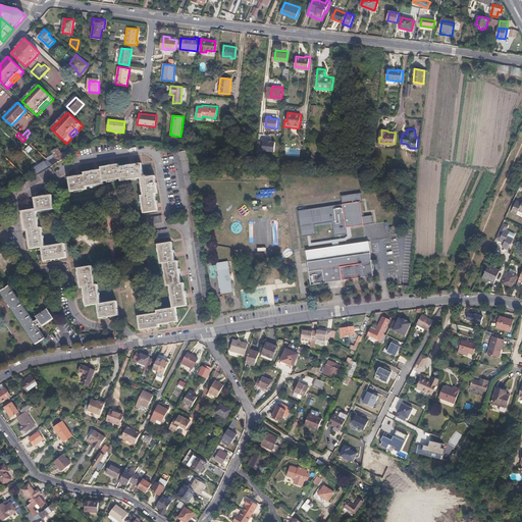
[(275,151),(276,142),(272,141),(268,140),(268,141),(264,140),(264,141),(258,141),(257,148),(263,149),(263,150),(275,151)]
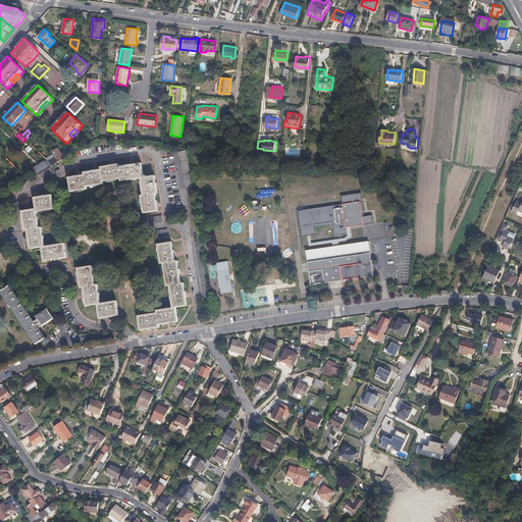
[(53,165),(75,152),(71,148),(49,161),(53,165)]
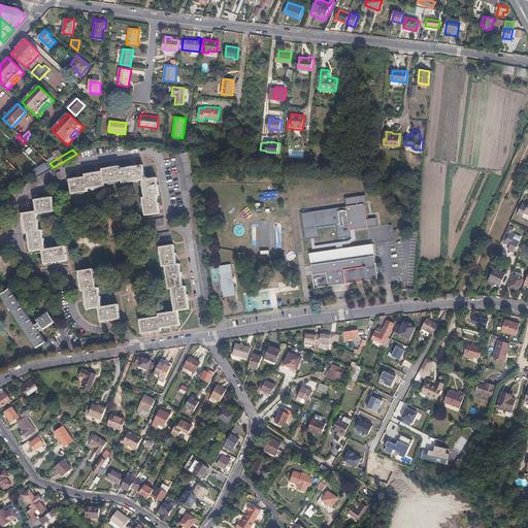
[(289,150),(288,158),(303,159),(303,150),(289,150)]
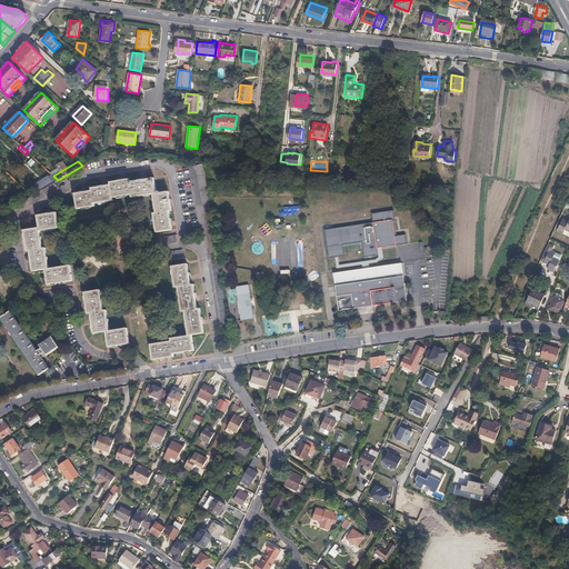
[(43,187),(53,181),(50,176),(40,181),(43,187)]
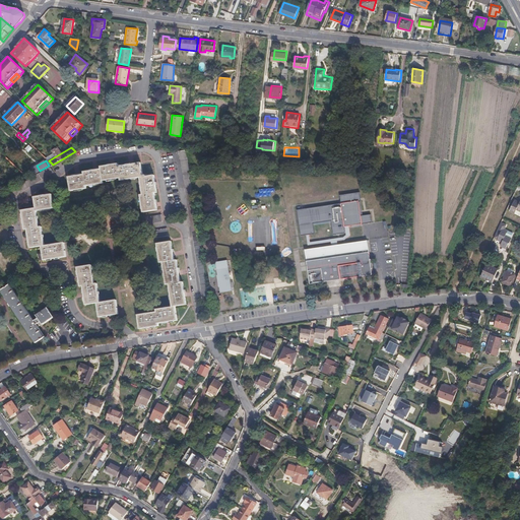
[(86,173),(70,176),(72,189),(88,187),(87,185),(105,182),(105,180),(122,177),(122,179),(141,176),(144,193),(141,194),(144,211),(158,209),(155,192),(158,191),(156,174),(147,175),(147,174),(144,174),(142,161),(120,165),(120,163),(103,166),(103,168),(85,171),(86,173)]
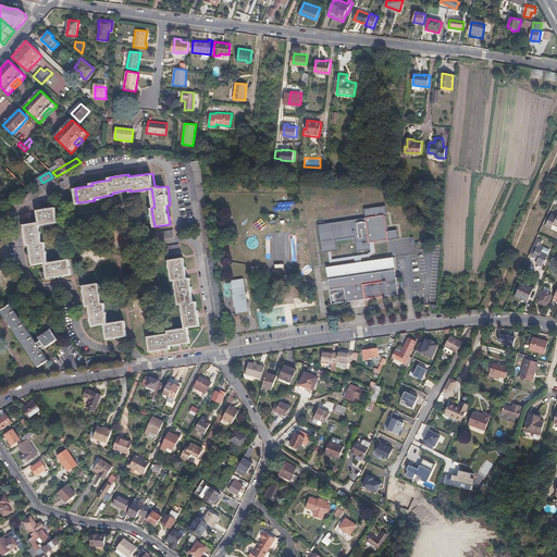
[(52,178),(32,192),(23,197),(0,210),(0,219),(57,185),(52,178)]
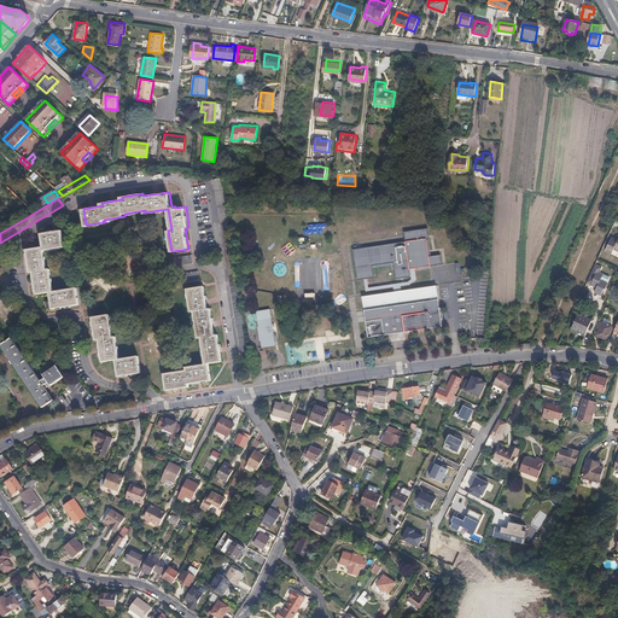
[(45,249),(28,251),(31,274),(35,273),(38,296),(51,293),(52,301),(48,302),(48,309),(80,304),(77,289),(54,291),(51,269),(47,269),(45,251),(65,248),(63,231),(42,234),(45,249)]
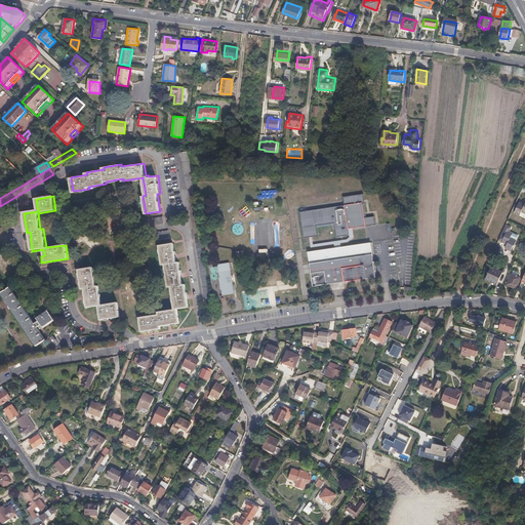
[(353,228),(368,226),(364,202),(345,205),(300,212),(305,238),(319,235),(337,232),(338,238),(355,235),(353,228)]
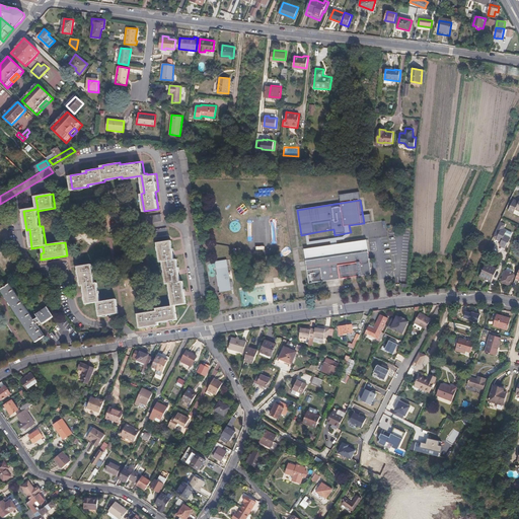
[(518,201),(515,200),(510,210),(516,212),(517,208),(518,209),(518,201)]
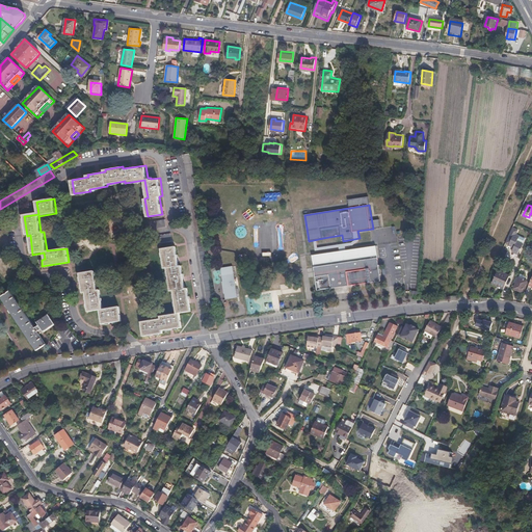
[(166,218),(149,220),(150,228),(167,224),(166,218)]
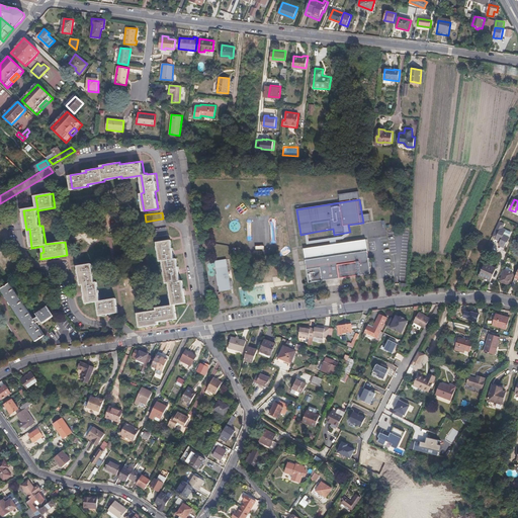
[(506,224),(500,221),(494,236),(502,240),(500,243),(506,245),(510,236),(505,233),(507,230),(503,228),(506,224)]
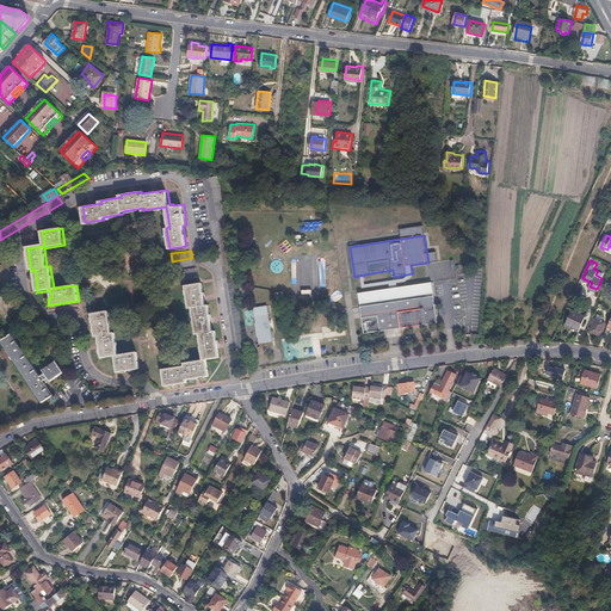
[(197,266),(173,270),(174,278),(198,275),(197,266)]
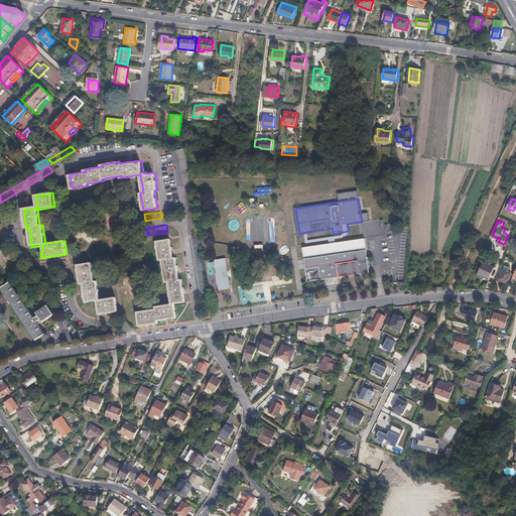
[(170,238),(156,240),(159,259),(161,259),(164,281),(167,281),(170,303),(154,305),(155,308),(136,311),(138,326),(157,323),(157,319),(176,316),(174,302),(185,300),(181,278),(179,279),(176,257),(173,257),(170,238)]
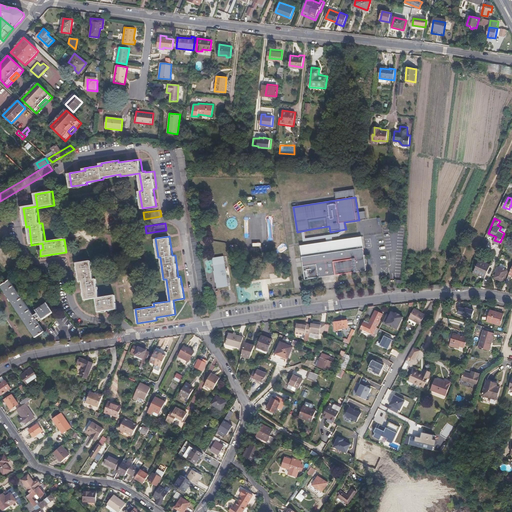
[(360,237),(303,246),(308,281),(366,273),(360,237)]
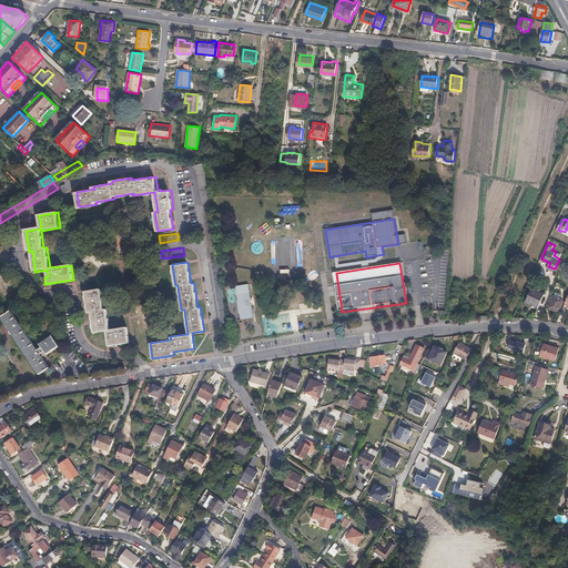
[(247,284),(235,286),(241,320),(253,317),(247,284)]
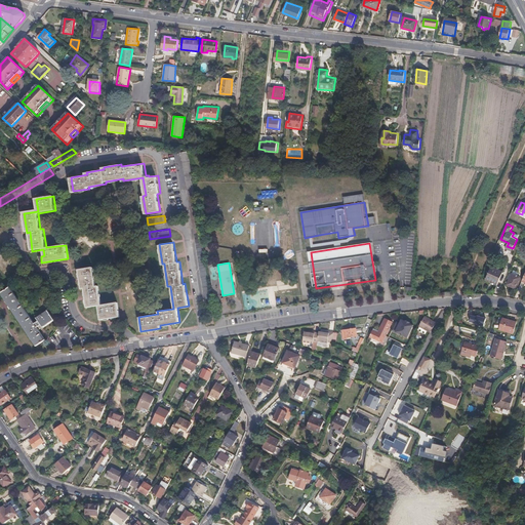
[(98,305),(101,319),(119,316),(117,301),(102,304),(98,284),(96,284),(93,266),(79,268),(81,287),(84,287),(87,306),(98,305)]
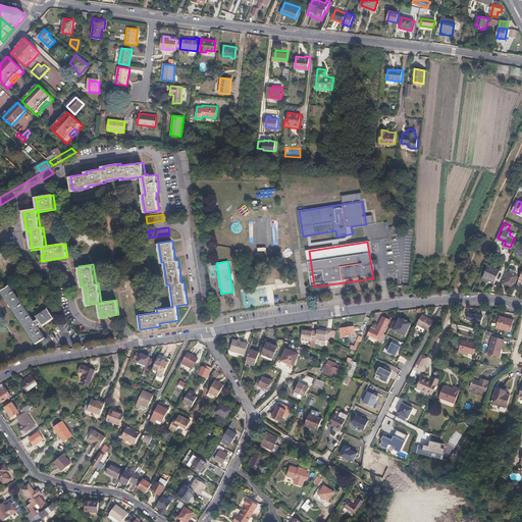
[(484,276),(496,281),(501,270),(488,264),(484,276)]
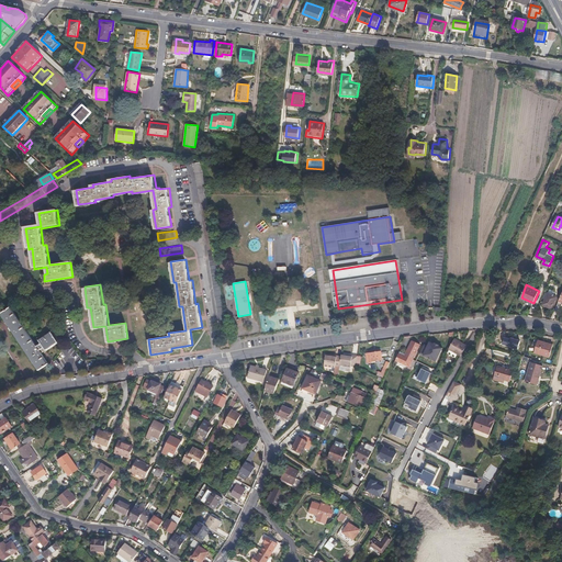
[(557,296),(548,293),(543,305),(552,308),(557,296)]
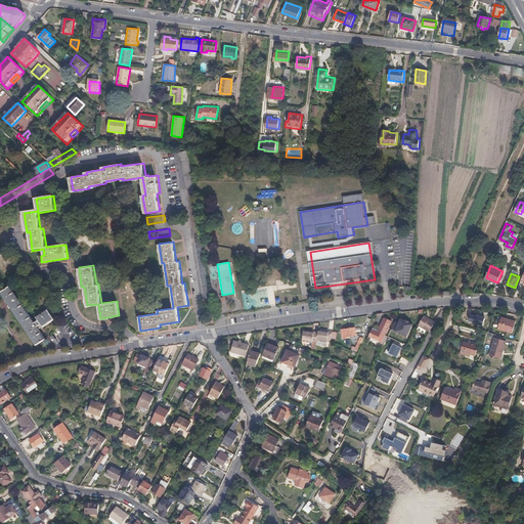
[(0,292),(36,345),(46,339),(39,329),(54,318),(48,309),(33,319),(10,286),(0,292)]
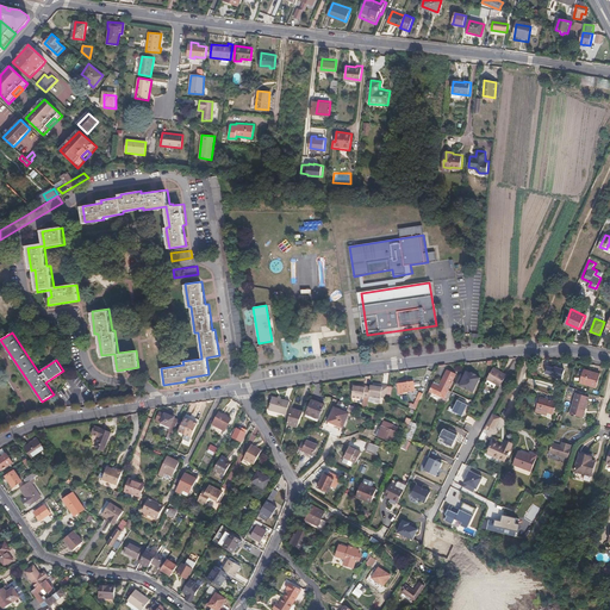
[(561,378),(562,369),(547,366),(545,374),(561,378)]
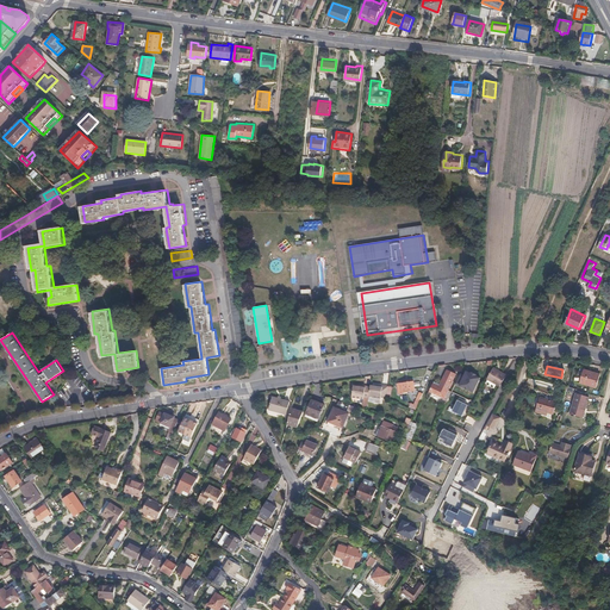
[(486,380),(499,388),(505,377),(492,369),(486,380)]
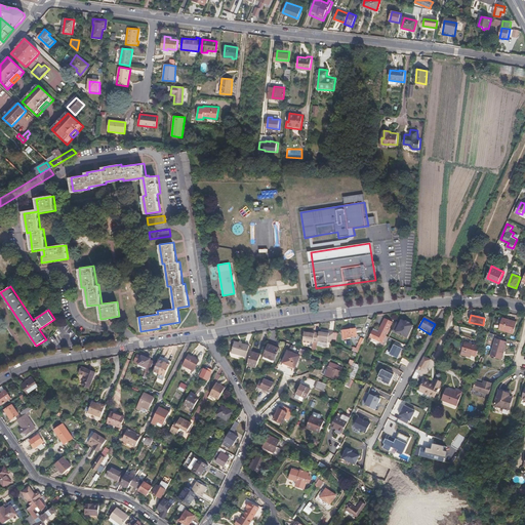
[(502,319),(499,329),(512,333),(515,322),(502,319)]
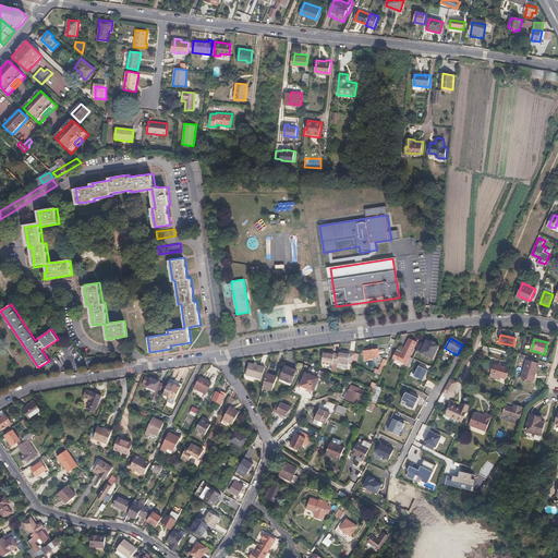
[(408,370),(411,362),(408,361),(415,344),(408,341),(399,359),(393,355),(390,362),(408,370)]
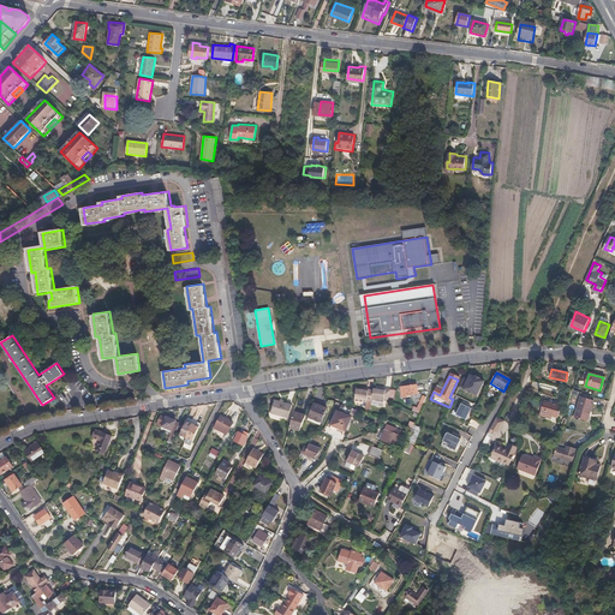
[(467,380),(463,378),(458,388),(476,396),(483,382),(478,380),(473,378),(469,376),(467,380)]
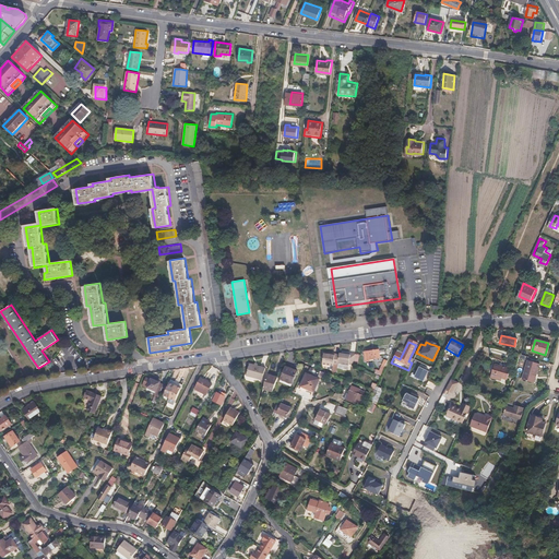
[(381,358),(380,351),(368,353),(368,358),(370,358),(370,360),(381,358)]
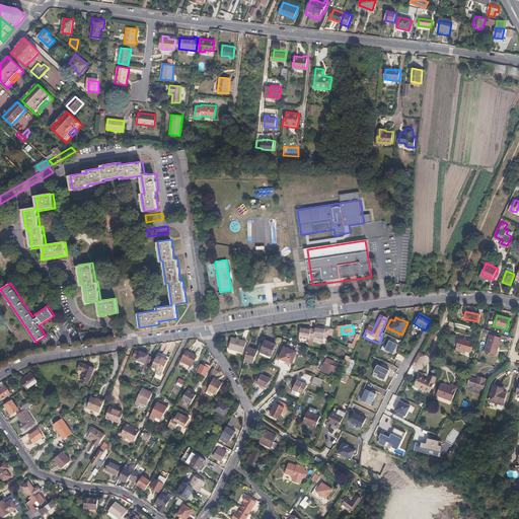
[(330,340),(331,329),(326,329),(326,330),(316,329),(316,330),(315,341),(315,344),(324,344),(324,341),(325,341),(325,340),(330,340)]
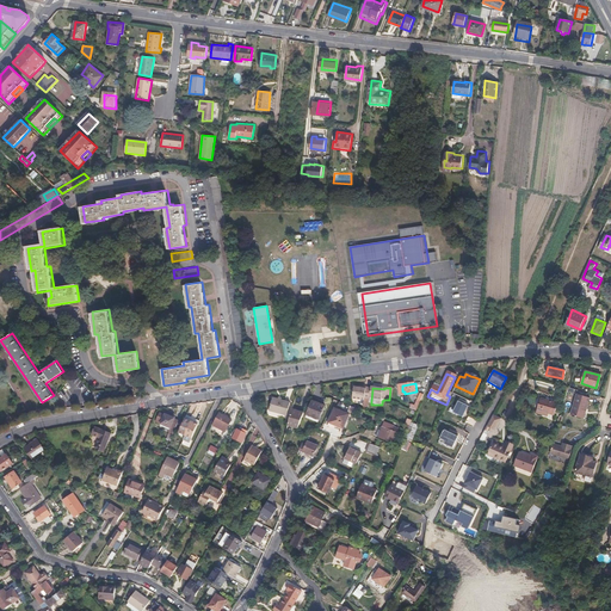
[(366,401),(370,401),(371,389),(366,389),(368,390),(355,389),(355,402),(365,403),(366,401)]
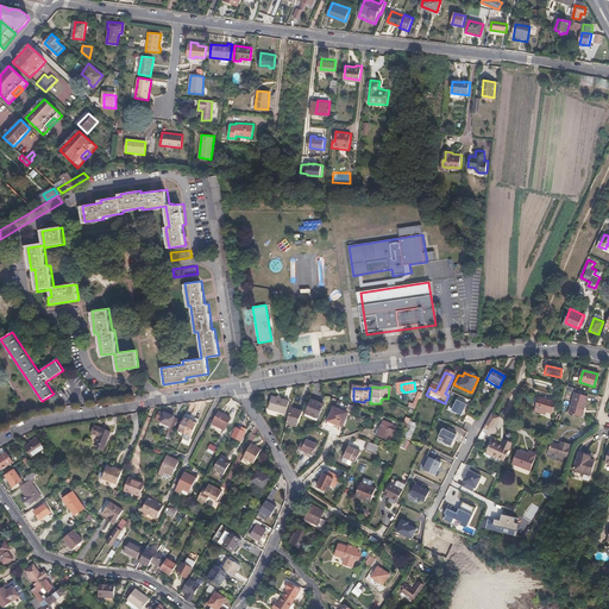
[(589,396),(576,393),(570,413),(582,418),(589,396)]
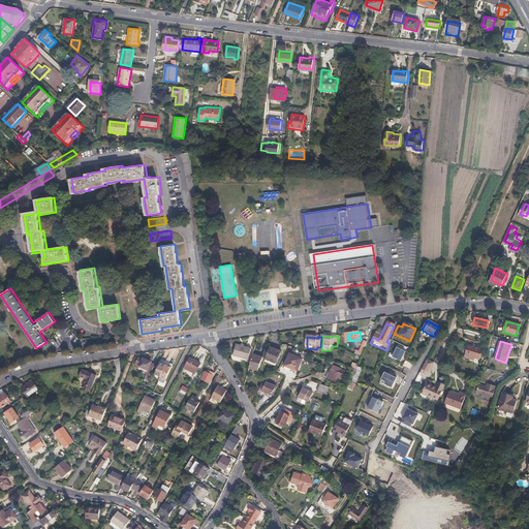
[(252,348),(237,344),(234,354),(249,359),(252,348)]
